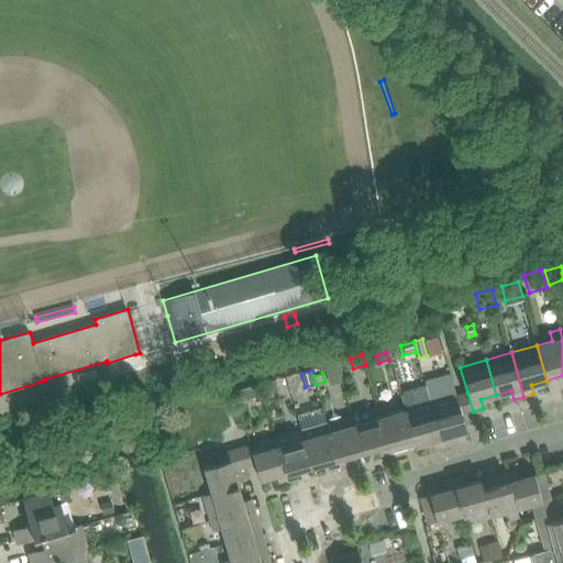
[(274,381),(261,384),(264,394),(276,390),(274,381)]
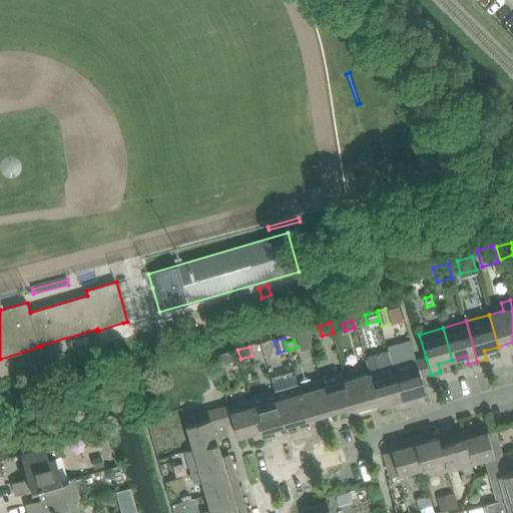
[(221,355),(213,357),(214,359),(216,367),(224,365),(221,355)]
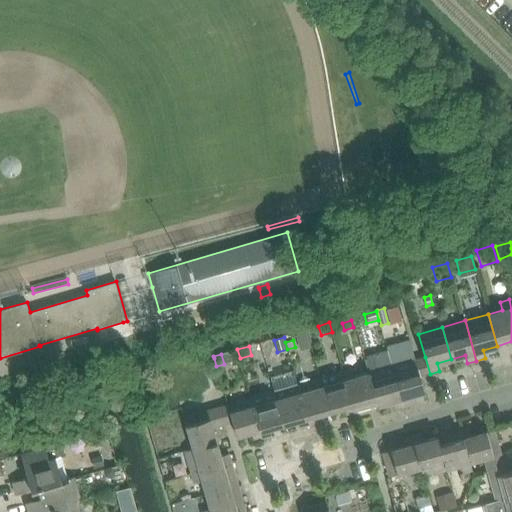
[(420,358),(416,360),(420,377),(425,376),(430,374),(425,357),(420,358)]
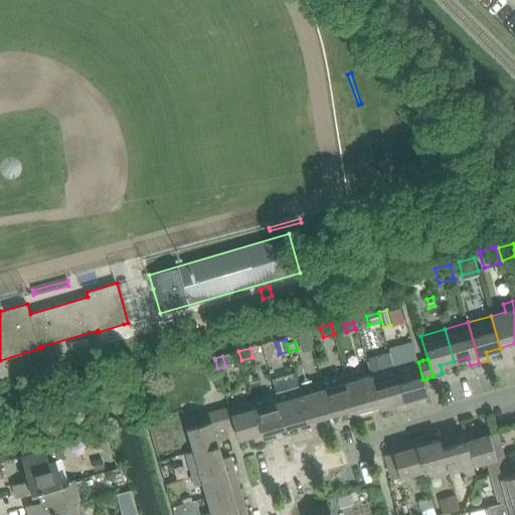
[(405,409),(415,406),(412,398),(427,394),(422,379),(418,362),(394,368),(405,409)]
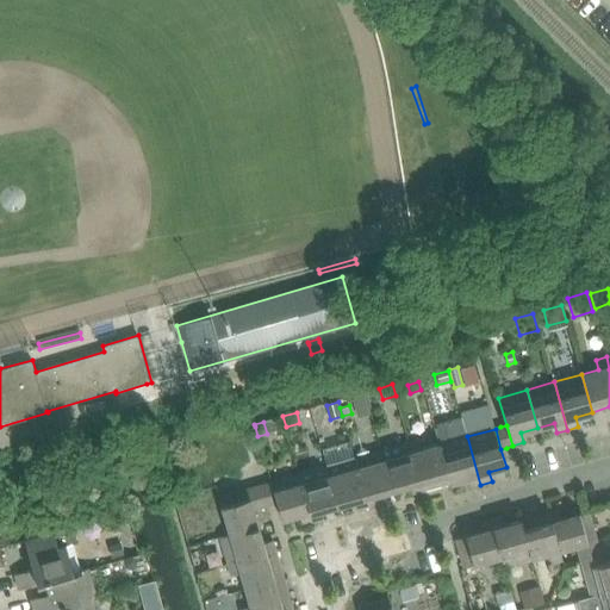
[(470,487),(480,485),(467,436),(440,444),(450,483),(467,478),(470,487)]
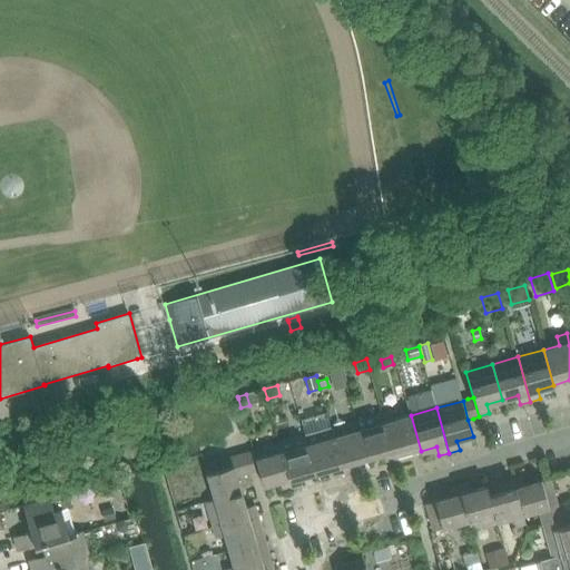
[(395,459),(421,451),(411,415),(395,420),(393,411),(382,413),(395,459)]
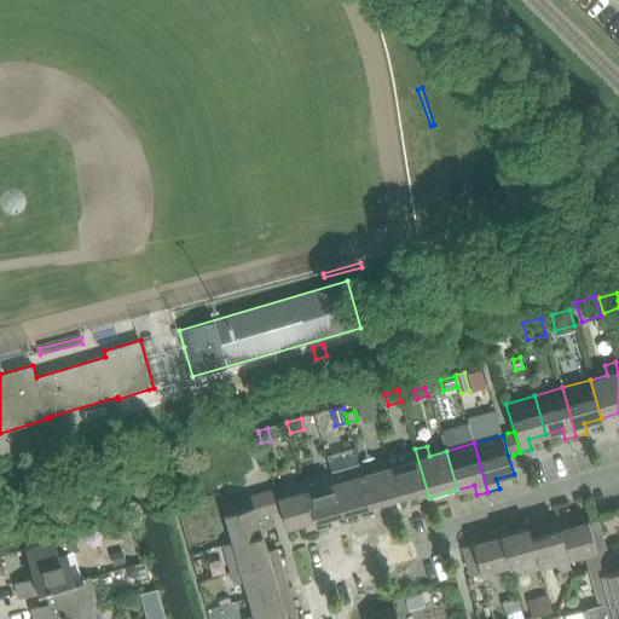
[(429,498),(415,449),(387,457),(399,496),(416,491),(418,501),(429,498)]
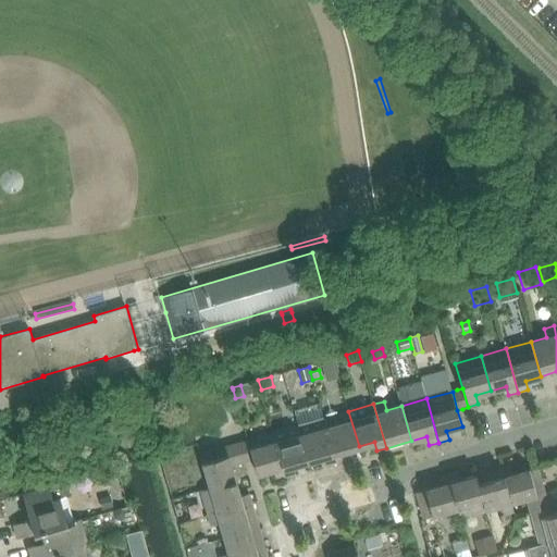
[(323,419),(336,462),(346,459),(344,450),(359,446),(348,411),(323,419)]
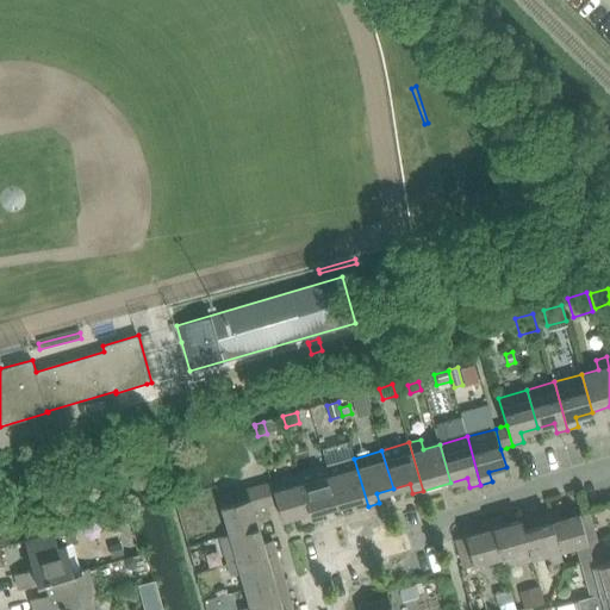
[(358,509),(368,506),(354,459),(327,466),(337,504),(354,499),(358,509)]
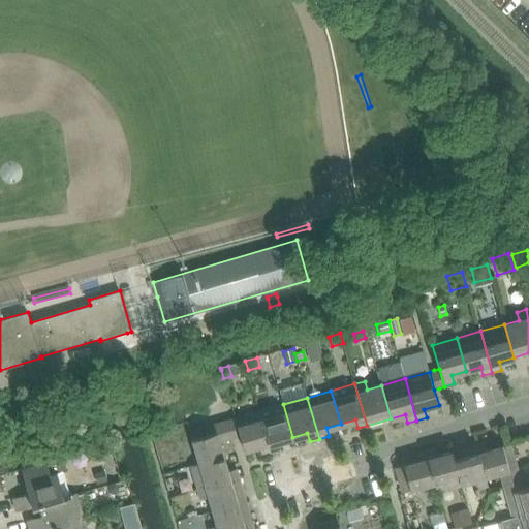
[(283,404),(259,411),(272,453),(281,449),(279,441),(292,437),(283,404)]
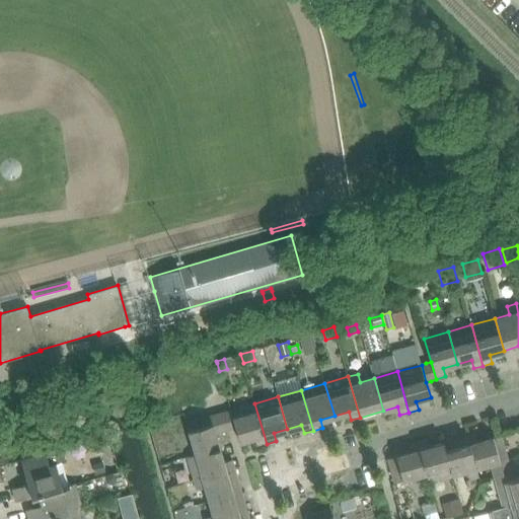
[(254,439),(257,447),(267,444),(254,403),(230,411),(236,428),(240,443),(254,439)]
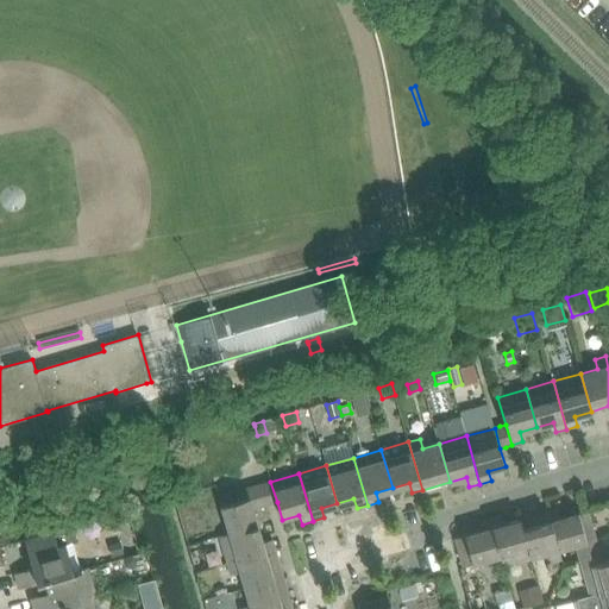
[(231,491),(255,485),(252,475),(227,481),(231,491)]
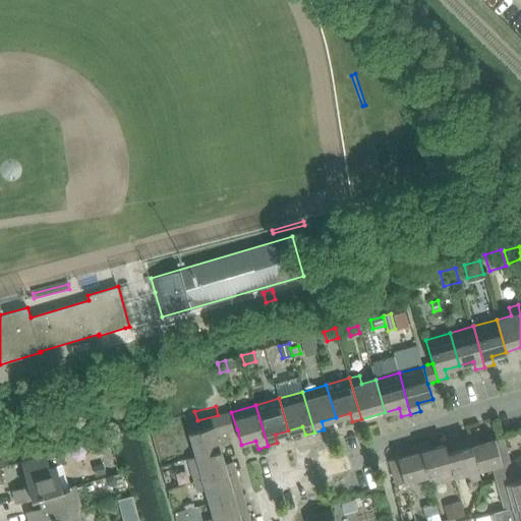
[(227,413),(220,415),(225,433),(232,431),(237,429),(231,412),(227,413)]
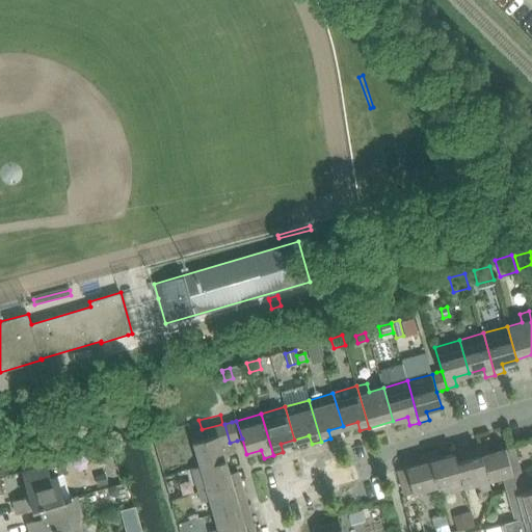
[(195,449),(201,466),(201,467),(225,459),(221,445),(230,443),(224,424),(181,436),(185,452),(195,449)]
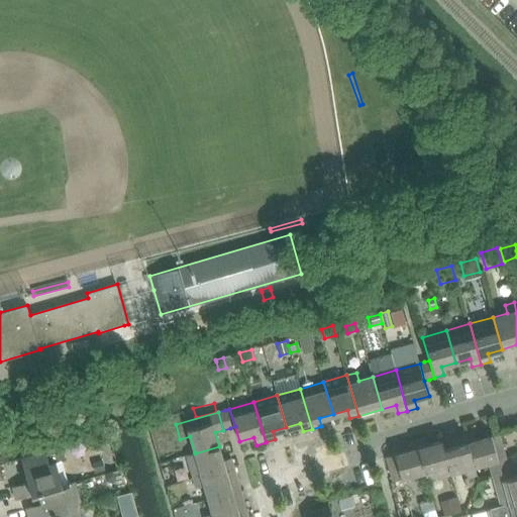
[(491,470),(508,464),(499,433),(477,440),(474,432),(464,434),(474,467),(475,467),(489,462),(491,470)]
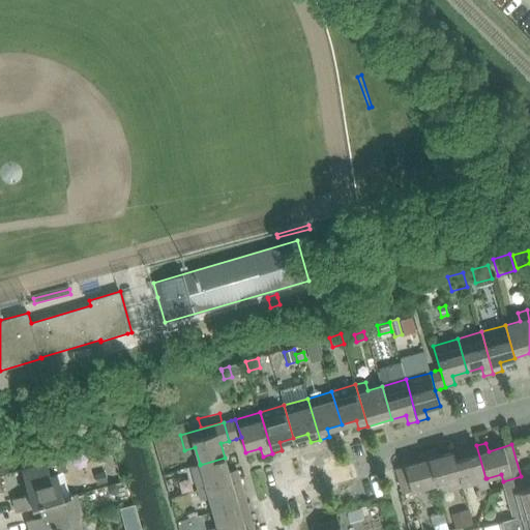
[(487,478),(486,478),(476,445),(452,452),(462,486),(476,481),(478,489),(479,490),(486,488),(489,487),(487,478)]
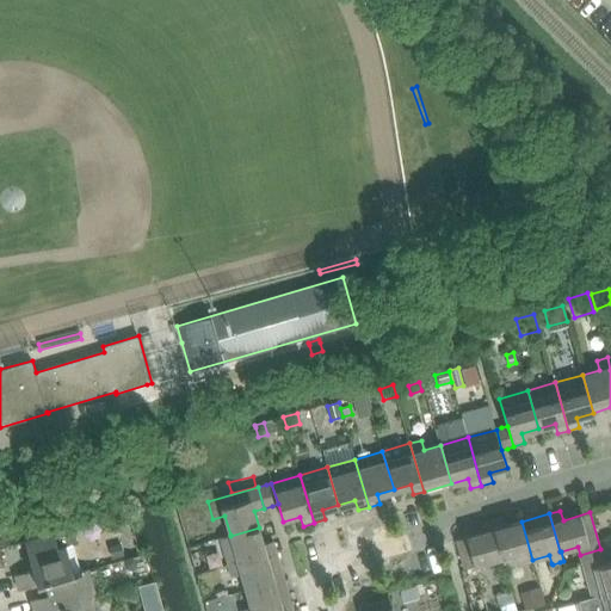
[(503,517),(492,519),(503,557),(501,559),(505,568),(532,560),(522,522),(505,526),(503,517)]
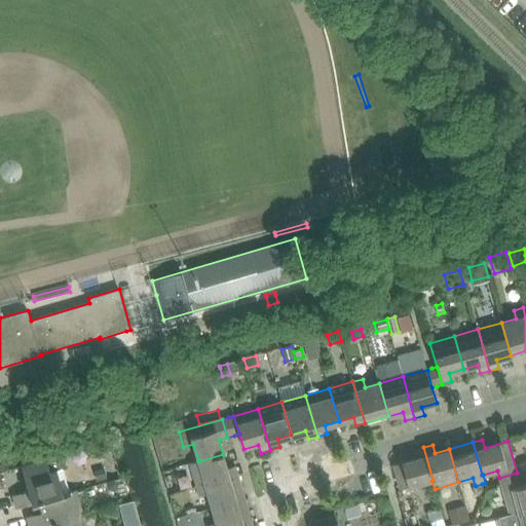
[(431,481),(433,480),(423,447),(414,450),(416,458),(393,465),(400,490),(431,481)]
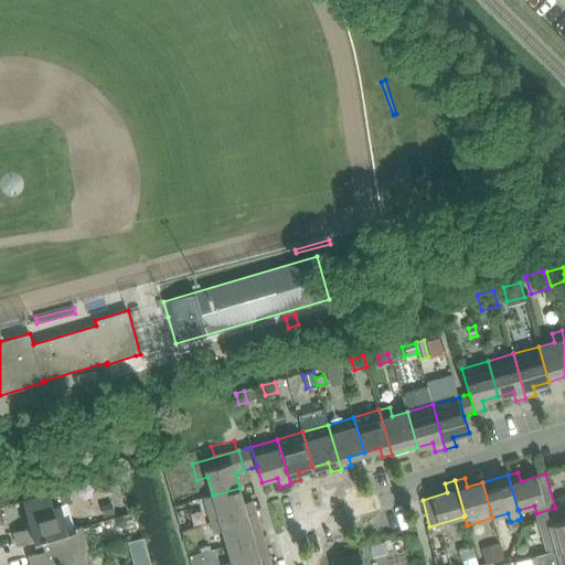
[(240,488),(213,496),(213,494),(204,498),(211,523),(256,511),(253,501),(244,503),(240,488)]
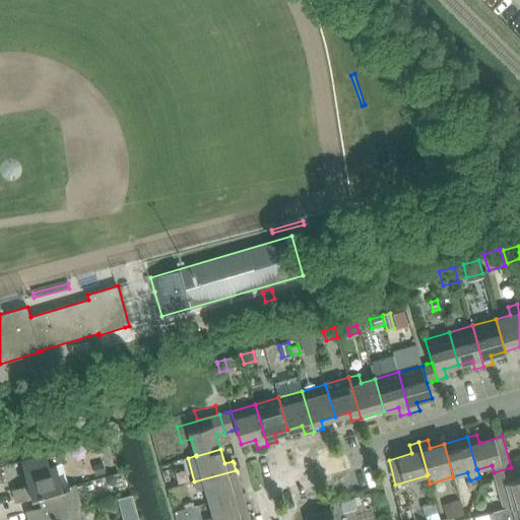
[(62,450),(46,454),(21,461),(28,485),(12,490),(16,503),(39,497),(69,488),(68,486),(63,465),(66,464),(62,450)]
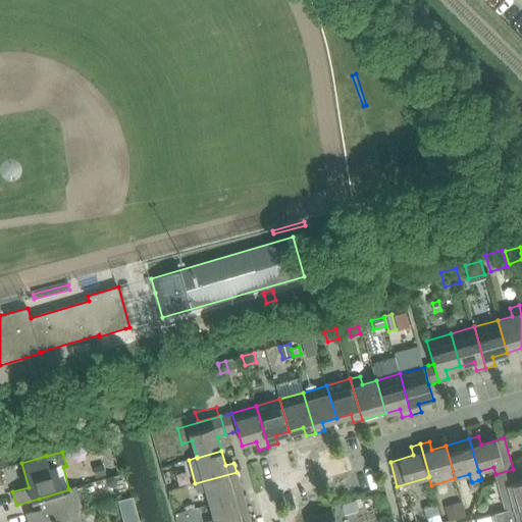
[(102,464),(92,466),(95,475),(104,472),(102,464)]
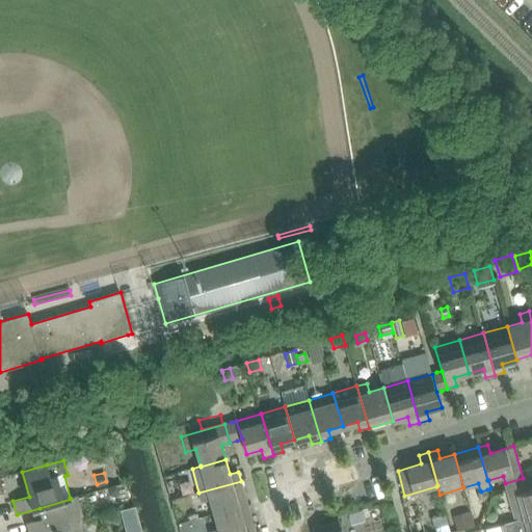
[(210,500),(214,514),(247,505),(241,481),(198,493),(202,502),(210,500)]
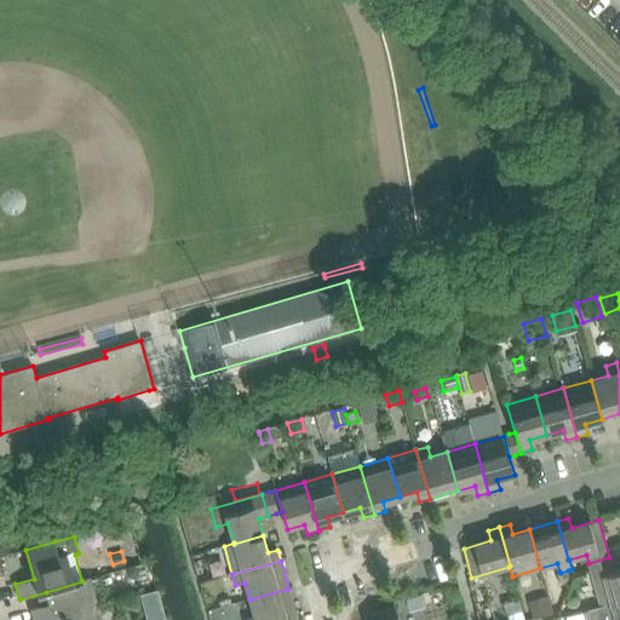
[(601,607),(619,601),(619,569),(614,572),(612,564),(591,570),(601,607)]
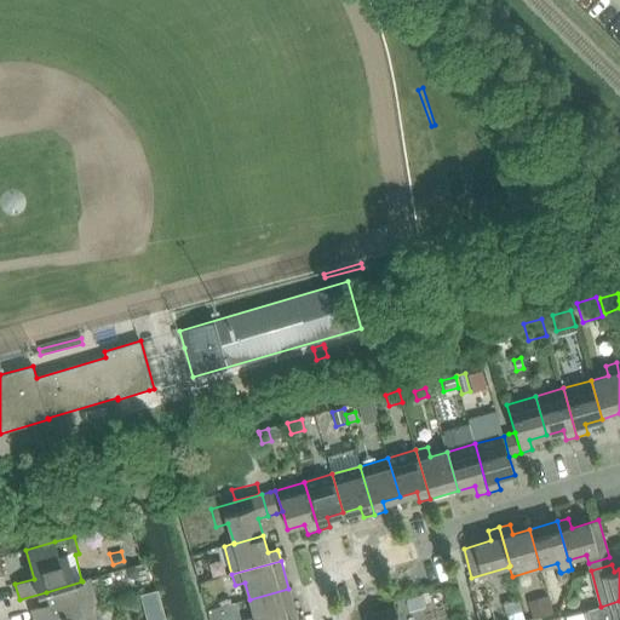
[(560,572),(556,573),(560,584),(570,580),(568,570),(561,573),(560,572)]
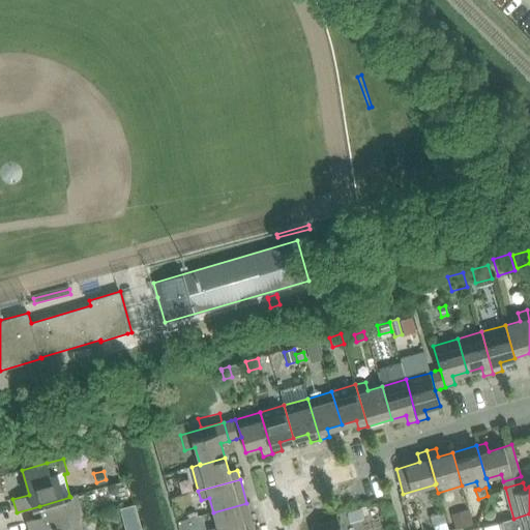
[(39,506),(42,517),(26,522),(28,529),(45,529),(84,519),(91,517),(84,492),(69,496),(70,497),(39,506)]
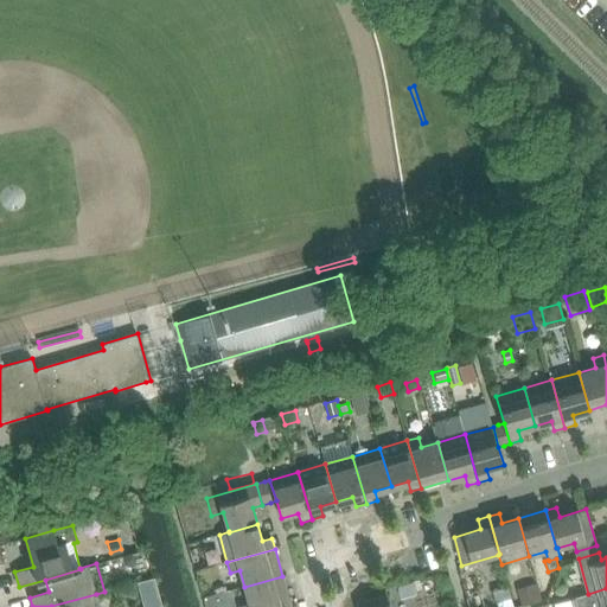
[(240,606),(276,606),(291,604),(282,576),(244,587),(249,604),(240,606)]
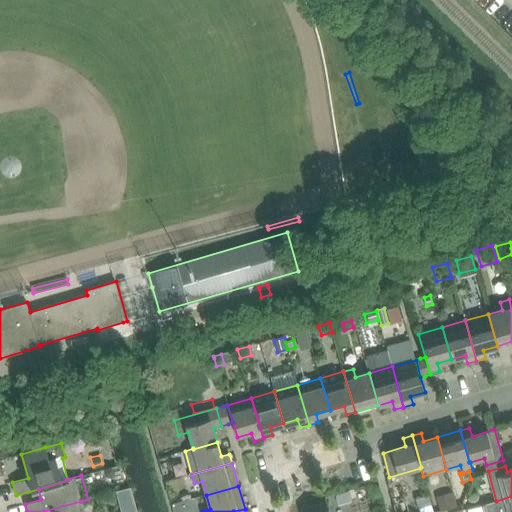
[(347,491),(336,495),(339,504),(350,501),(347,491)]
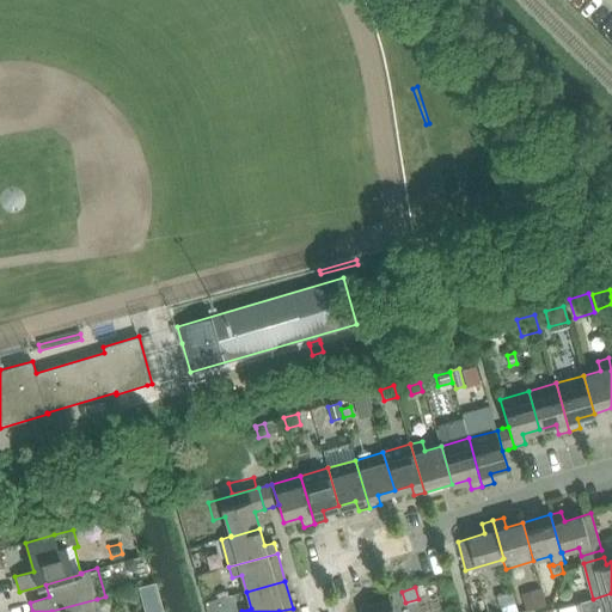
[(540,588),(522,594),(527,611),(545,606),(540,588)]
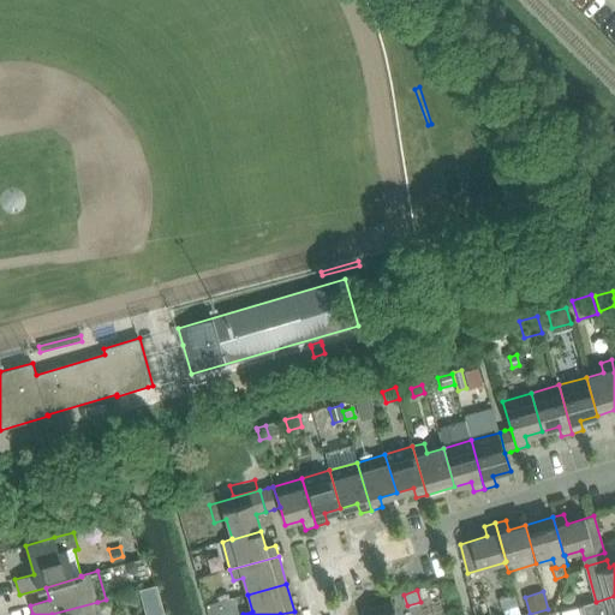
[(515,593),(499,598),(502,610),(518,605),(515,593)]
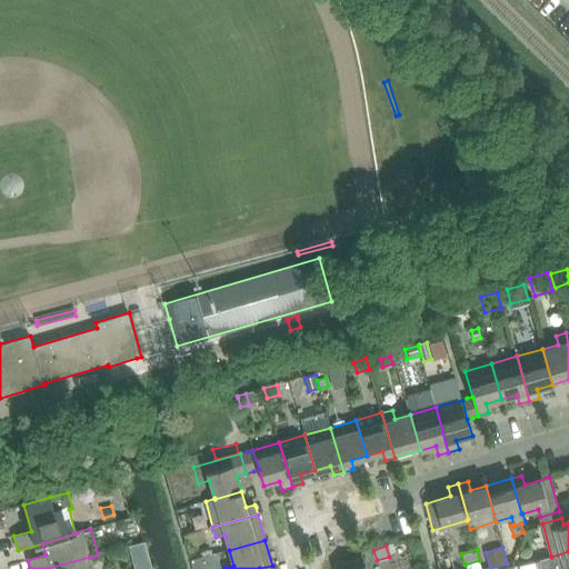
[(568,568),(568,551),(551,557),(539,560),(540,568),(568,568)]
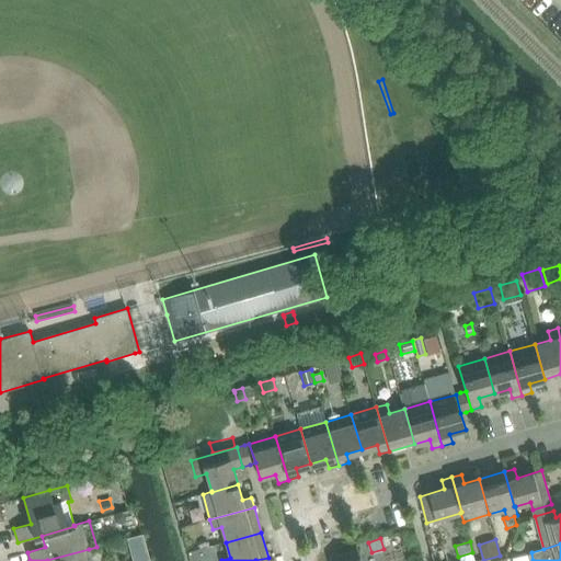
[(92,560),(89,549),(47,560),(92,560)]
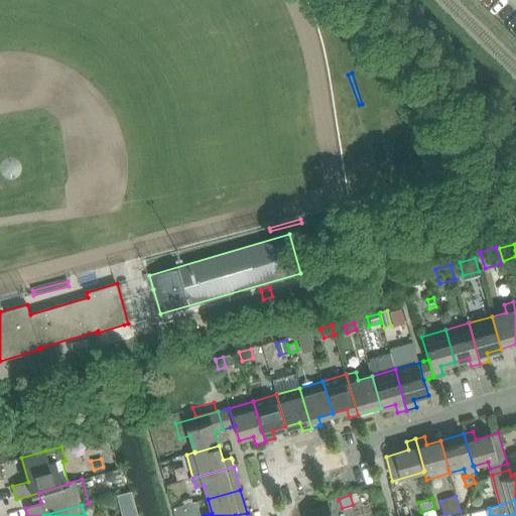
[(332,515),(329,505),(304,512),(305,515),(332,515)]
